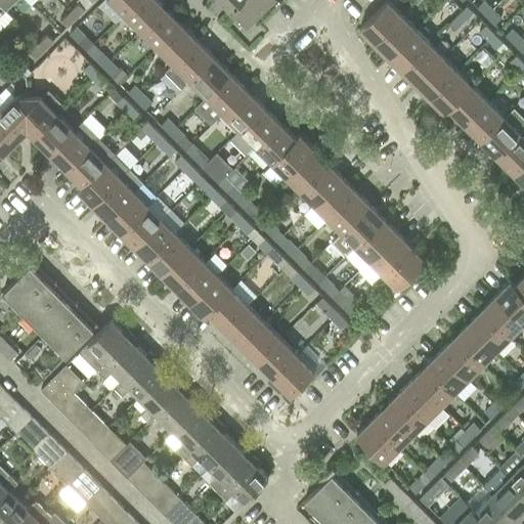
[(0,0),(0,4),(5,10),(14,0),(0,0)]
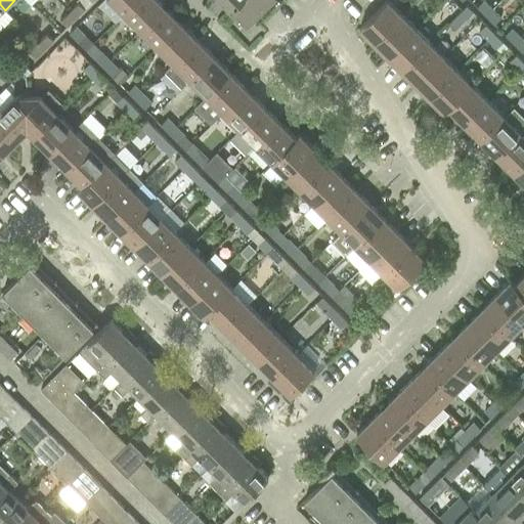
[(102,0),(97,5),(115,23),(124,14),(137,0),(102,0)]
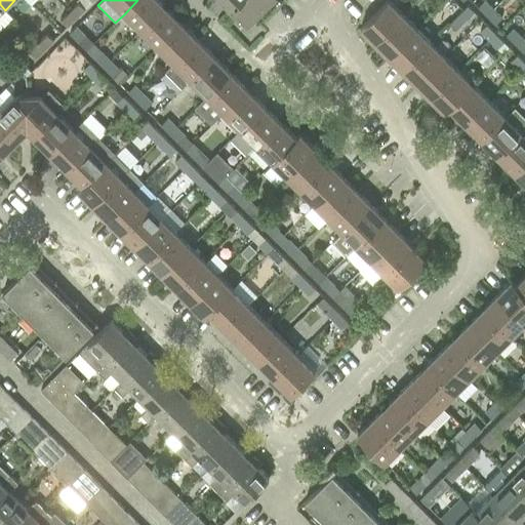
[(137,0),(124,14),(140,31),(164,7),(156,0),(137,0)]
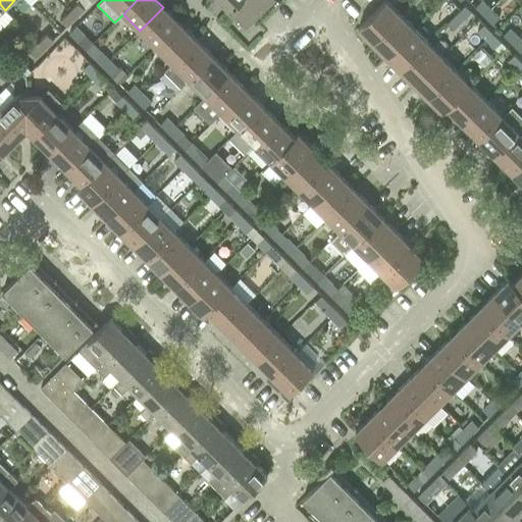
[(219,0),(229,10),(239,0),(219,0)]
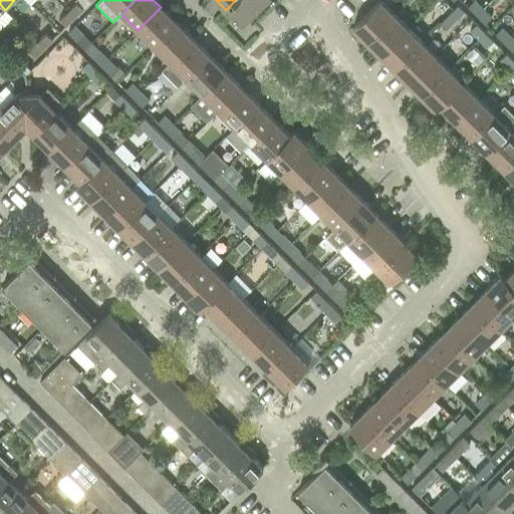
[(235,0),(226,10),(242,26),(267,0),(235,0)]
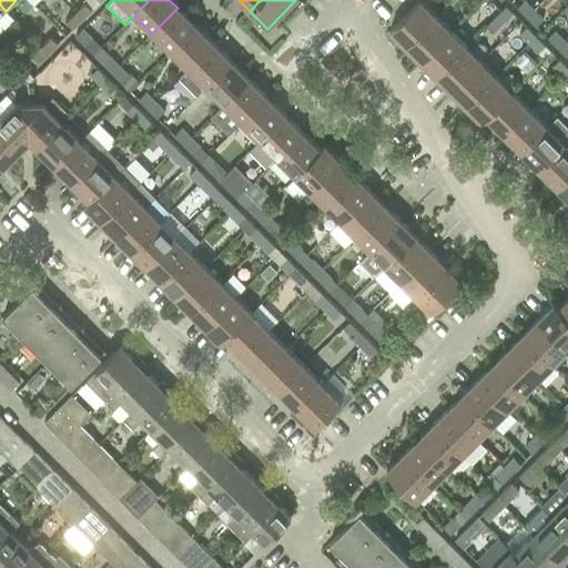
[(389,30),(405,46),(435,16),(419,0),(389,30)]
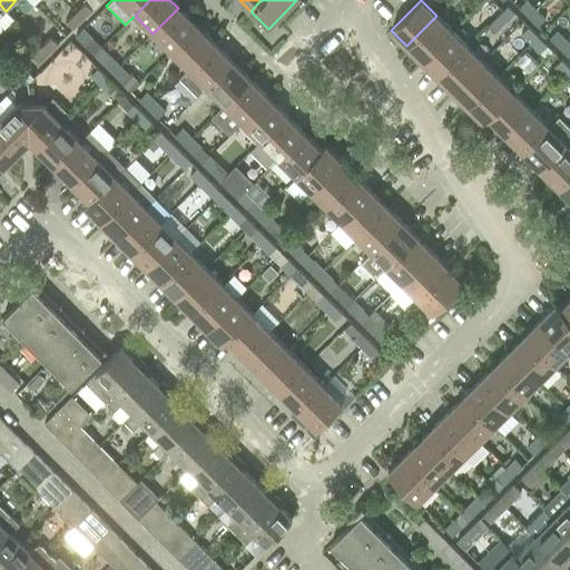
[(526,0),(519,8),(520,9),(528,17),(536,10),(527,1),(526,0)]
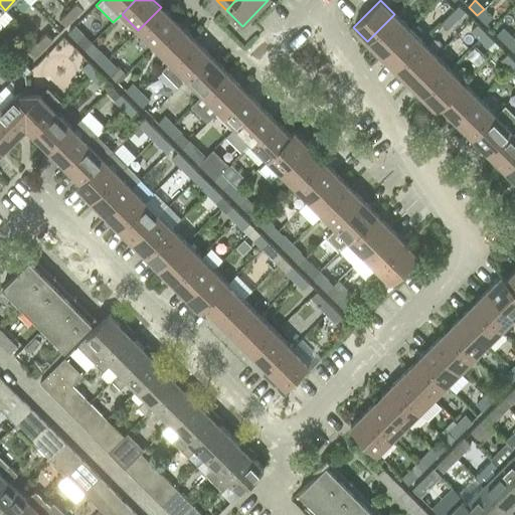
[(75,4),(68,11),(74,17),(81,9),(75,4)]
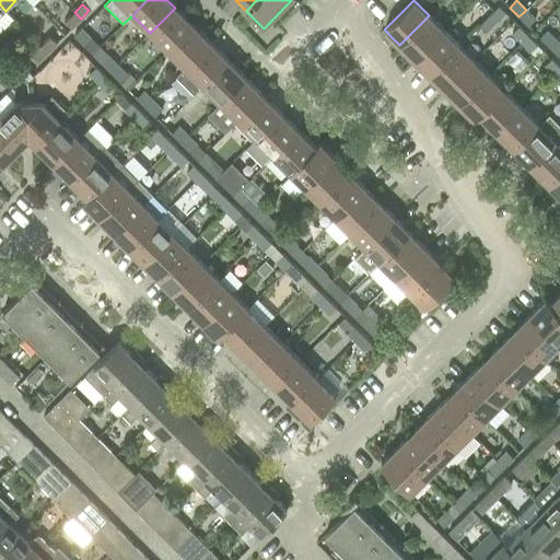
[(489,15),(496,23),(505,13),(499,7),(489,15)]
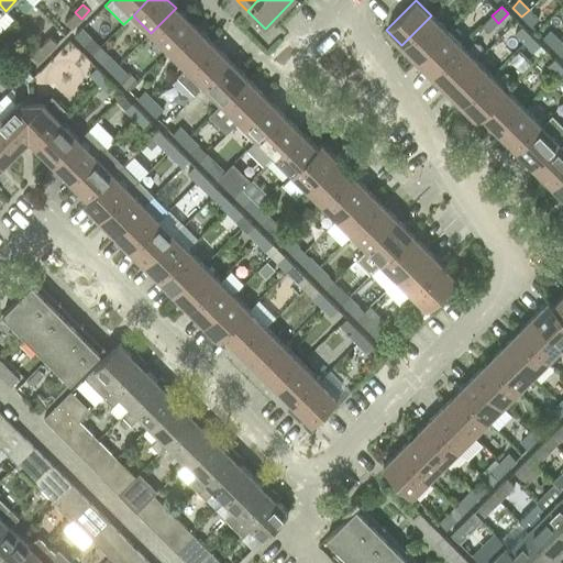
[(151,33),(168,51),(194,25),(176,8),(151,33)]
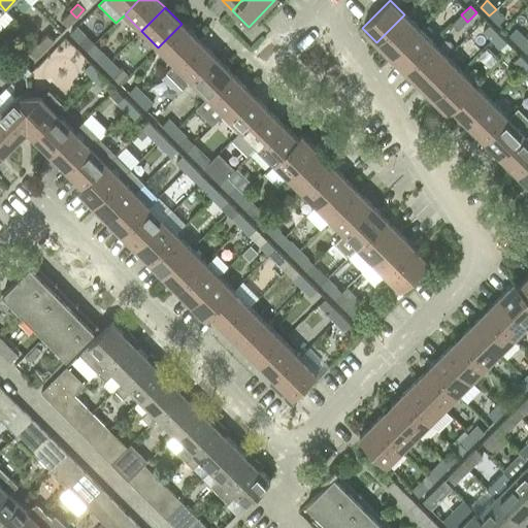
[(496,9),(489,15),(497,24),(504,18),(496,9)]
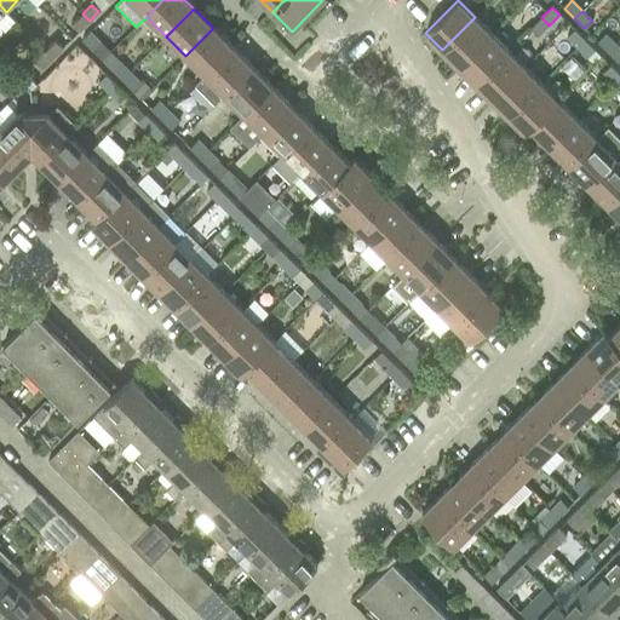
[(82,13),(72,24),(79,32),(90,21),(82,13)]
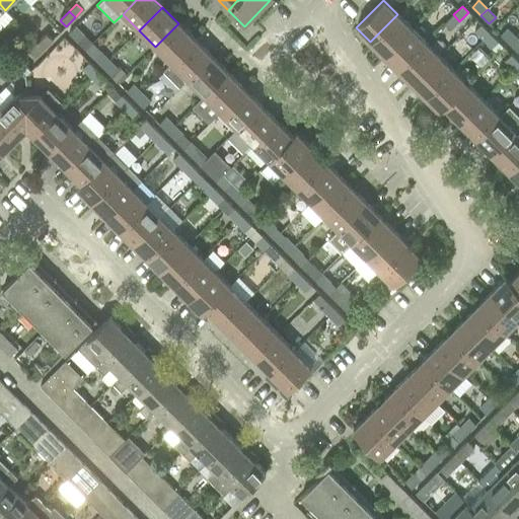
[(370,42),(384,56),(412,28),(397,14),(370,42)]
